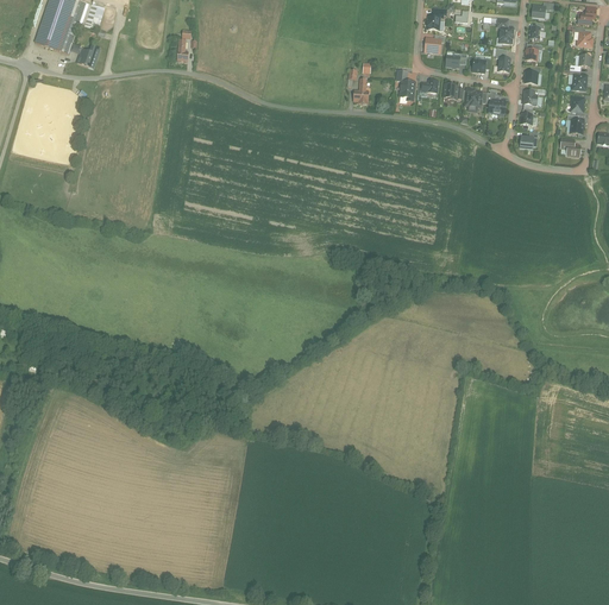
[(50,0),(36,42),(70,52),(71,50),(74,42),(80,24),(92,27),(100,5),(87,0),(50,0)]
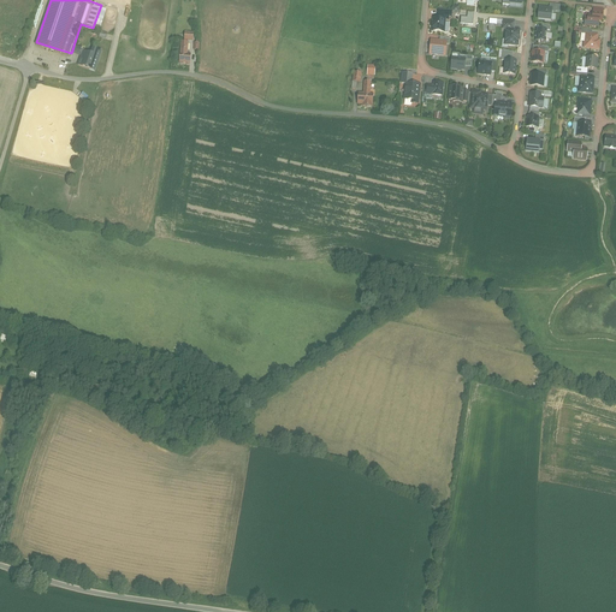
[(538,3),(537,16),(550,17),(551,6),(551,4),(549,4),(538,3)]
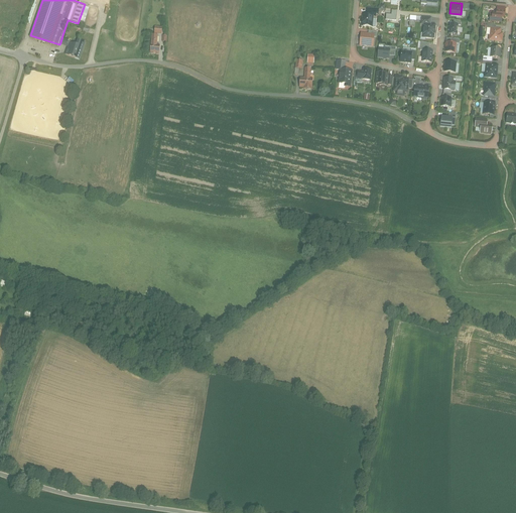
[(366,4),(365,12),(372,12),(372,13),(376,13),(376,10),(378,10),(378,5),(366,4)]
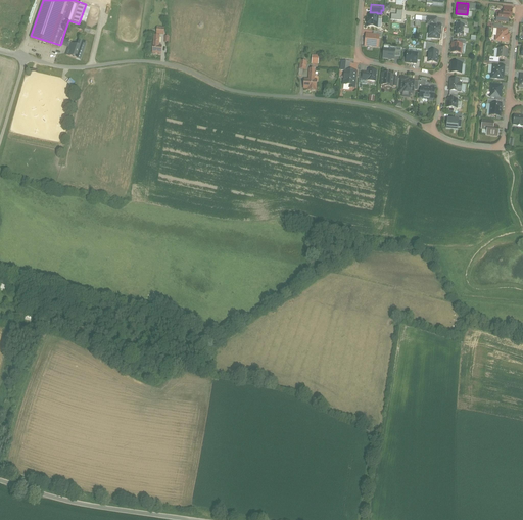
[(390,11),(390,17),(400,17),(400,7),(395,7),(395,11),(390,11)]
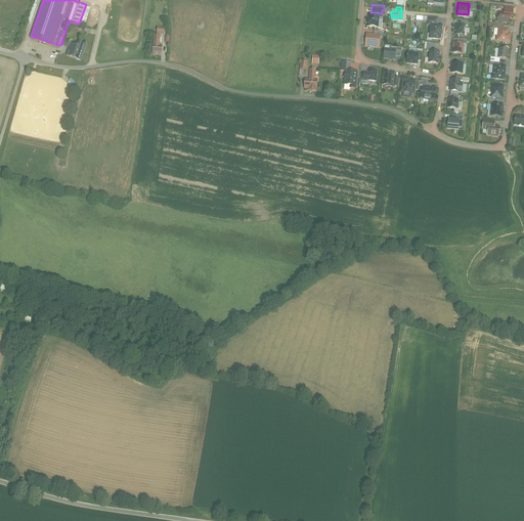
[(498,13),(496,13),(496,18),(509,19),(510,14),(512,14),(512,10),(504,9),(498,8),(498,13)]
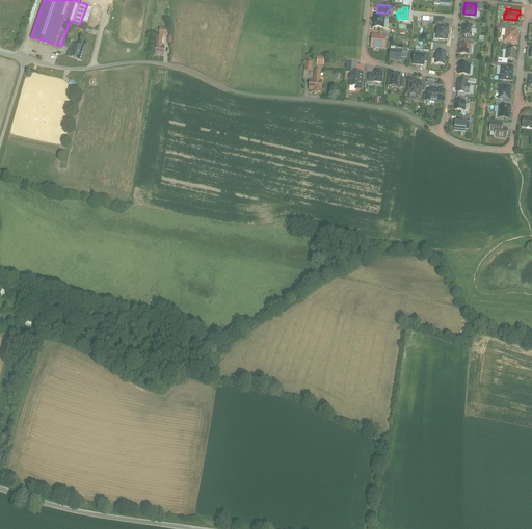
[(373,11),(372,24),(382,25),(383,14),(383,12),(376,12),(373,11)]
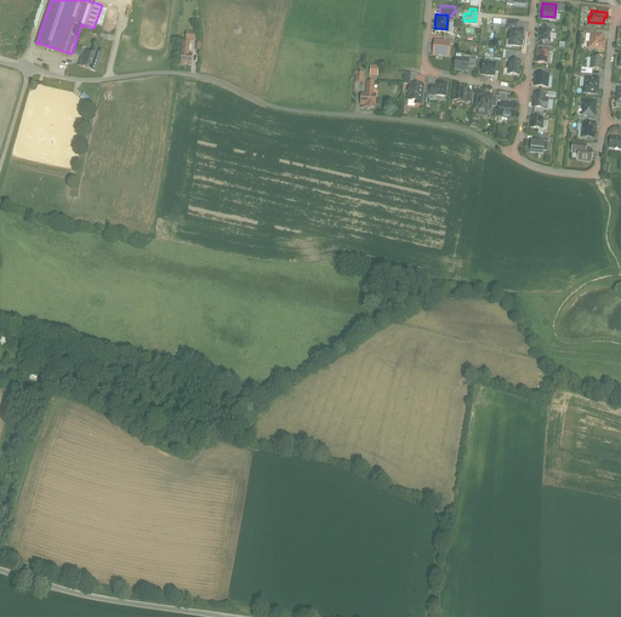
[(510,26),(508,41),(522,41),(523,27),(518,26),(510,26)]
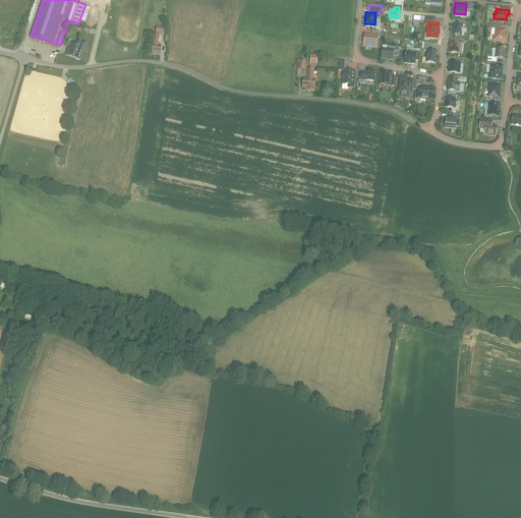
[(461,32),(462,22),(455,21),(453,21),(453,32),(461,32)]
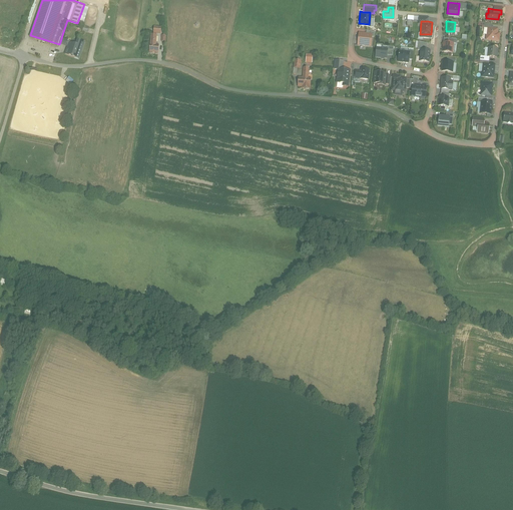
[(487,25),(486,37),(499,38),(499,31),(497,31),(498,26),(492,25),(487,25)]
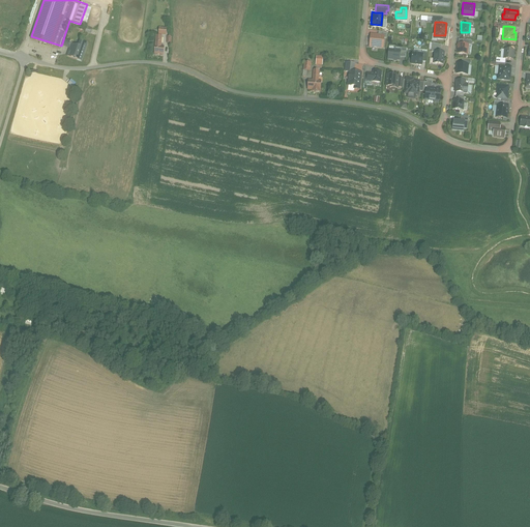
[(370,31),(369,44),(382,45),(383,34),(383,32),(378,32),(370,31)]
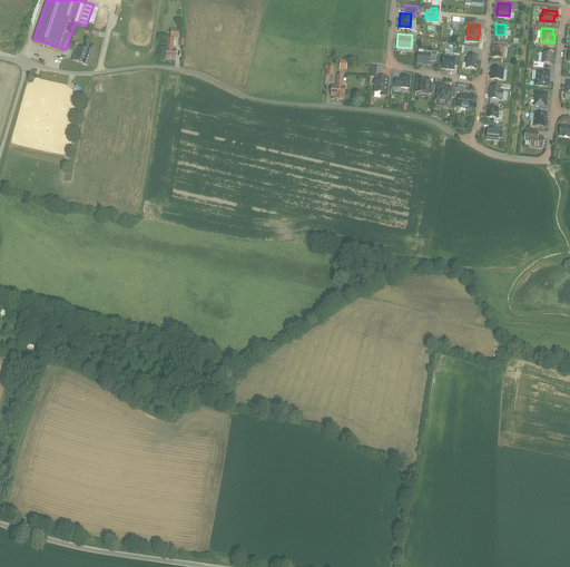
[(168,36),(167,56),(177,57),(178,47),(175,47),(176,36),(168,36)]
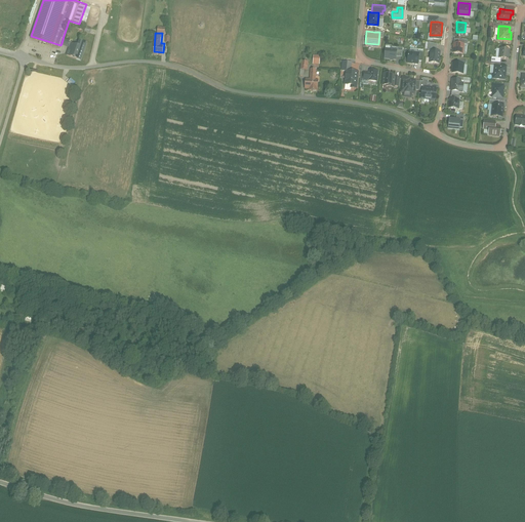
[(73,39),(64,36),(62,43),(70,45),(71,46),(72,41),(73,39)]
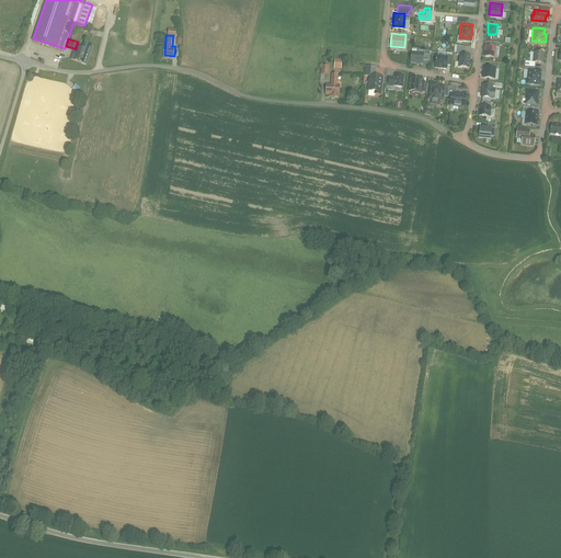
[(76,49),(75,48),(71,57),(88,63),(94,43),(86,41),(83,46),(77,44),(76,49)]
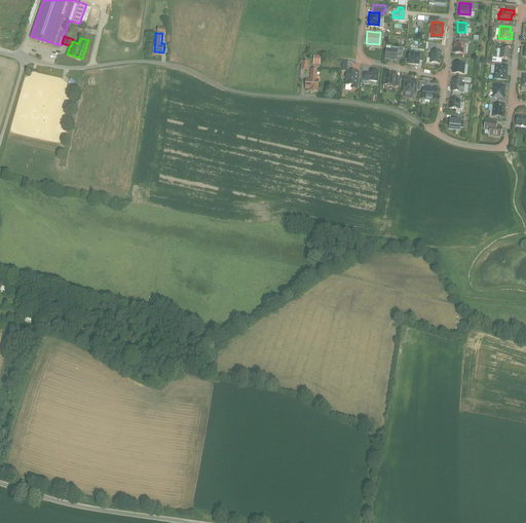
[(430,47),(437,48),(438,42),(428,40),(427,47),(430,47)]
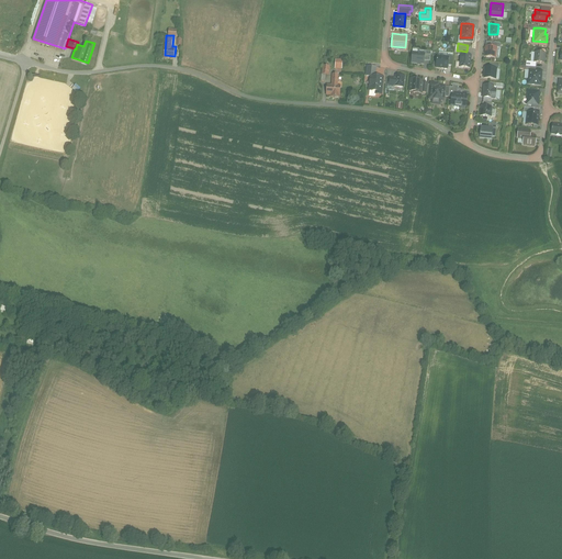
[(485,43),(484,54),(495,54),(496,44),(485,43)]
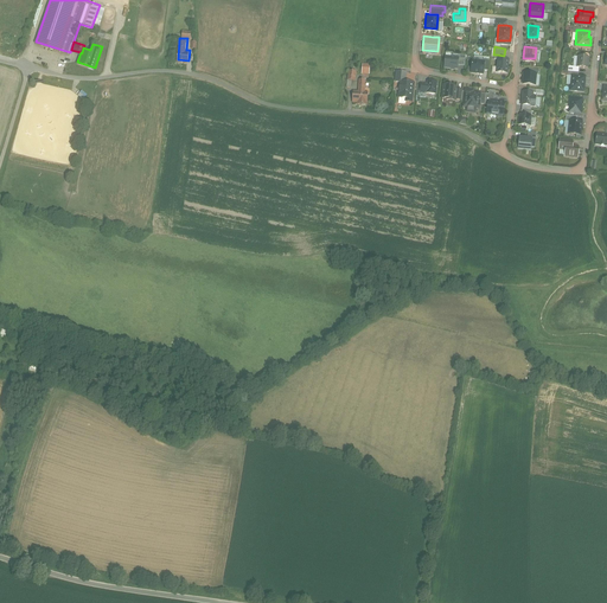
[(458,56),(458,55),(445,52),(443,64),(457,65),(458,56)]
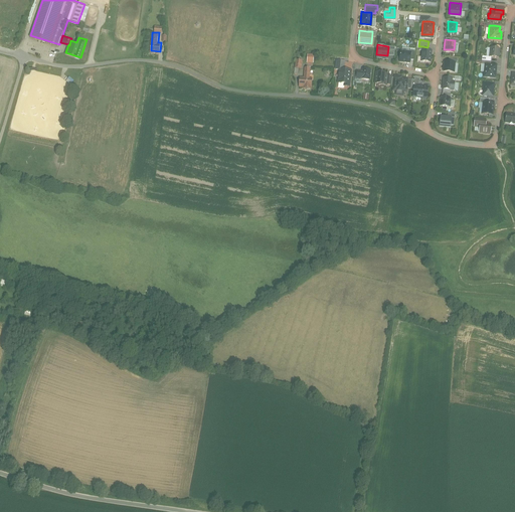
[(490,44),(489,53),(491,54),(499,54),(500,45),(490,44)]
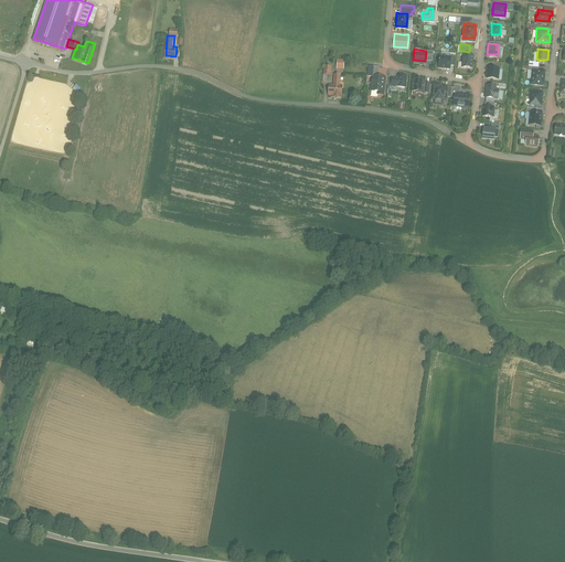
[(462,51),(461,64),(472,65),(472,52),(469,52),(462,51)]
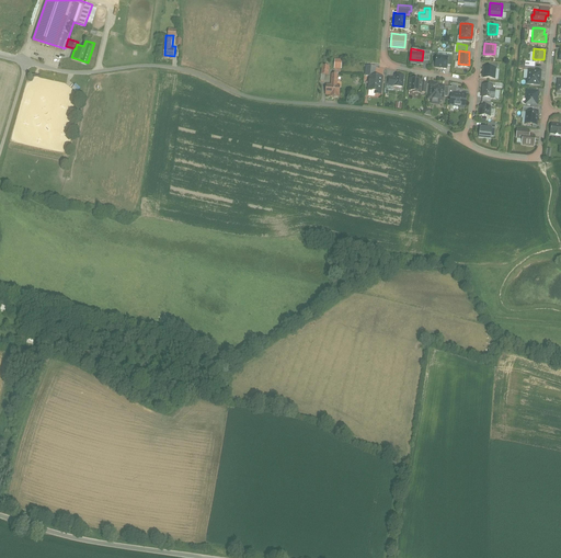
[(447,54),(435,53),(434,65),(446,66),(446,61),(447,54)]
